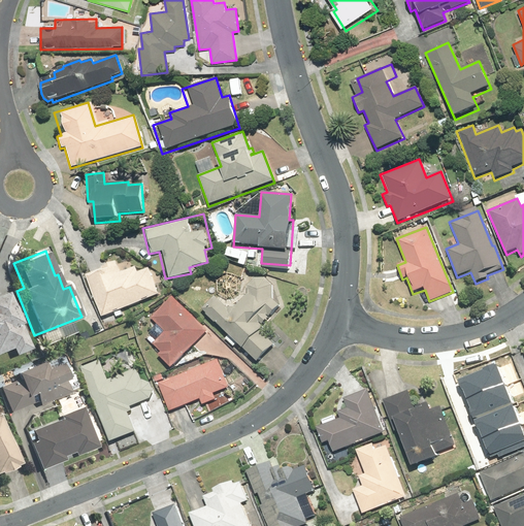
[(82,275),(99,317),(156,294),(150,280),(144,282),(137,263),(118,271),(113,260),(99,265),(100,268),(82,275)]
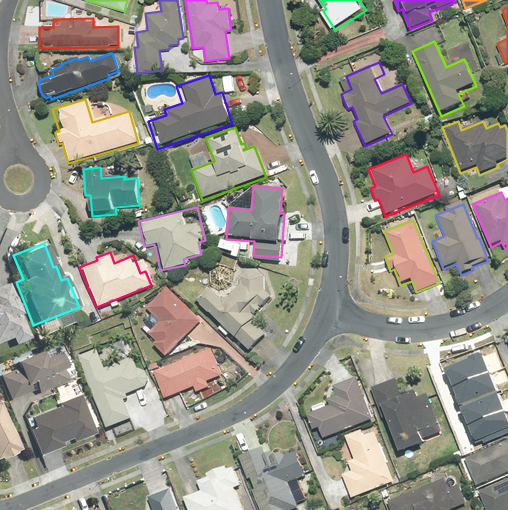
[(208,283),(193,299),(249,349),(273,323),(257,309),(272,293),(269,275),(264,267),(255,265),(245,266),(240,273),(239,281),(228,295),(219,292),(208,283)]
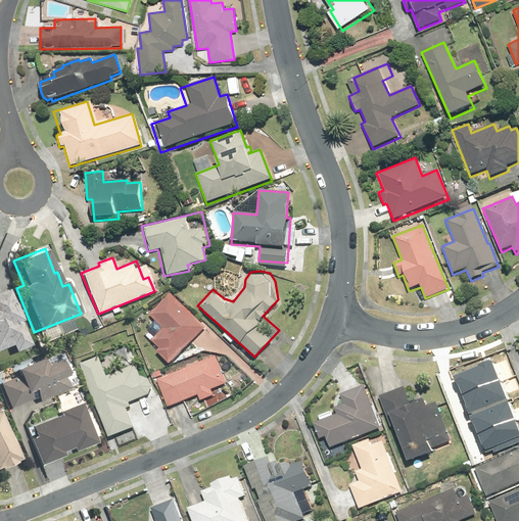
[(0,346),(5,345),(7,351),(29,344),(9,289),(0,292),(0,346)]
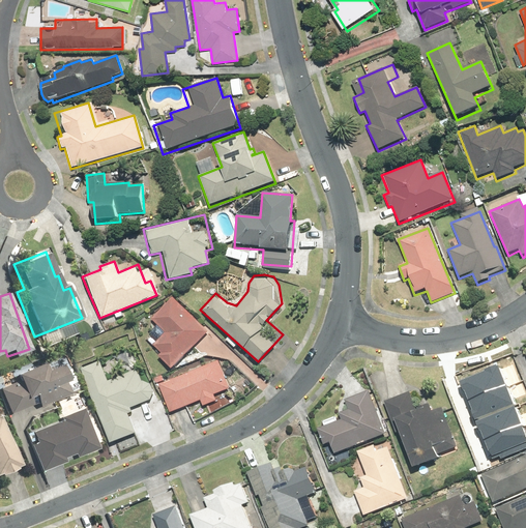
[(207,330),(168,295),(147,318),(161,329),(148,343),(158,351),(154,356),(171,371),(207,330)]
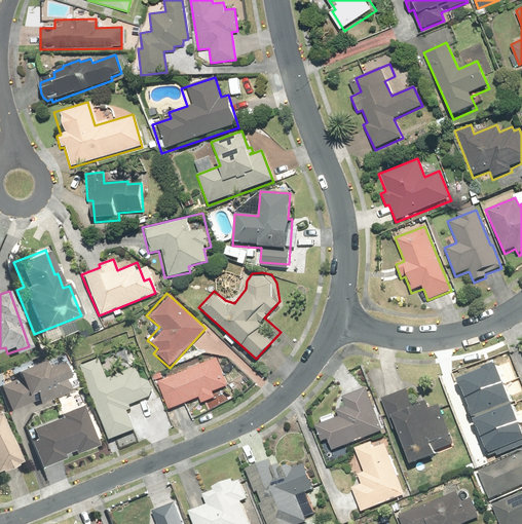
[(103,354),(76,365),(106,442),(133,433),(125,413),(129,411),(126,405),(153,395),(141,362),(110,373),(103,354)]
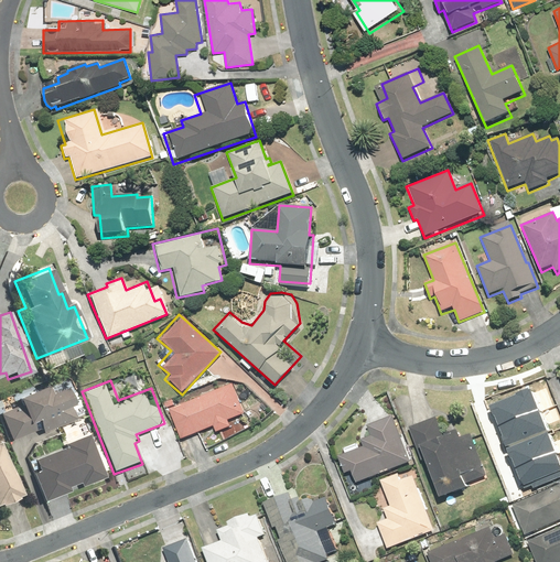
[(230,384),(165,408),(178,438),(211,425),(213,433),(227,428),(225,420),(243,413),(230,384)]
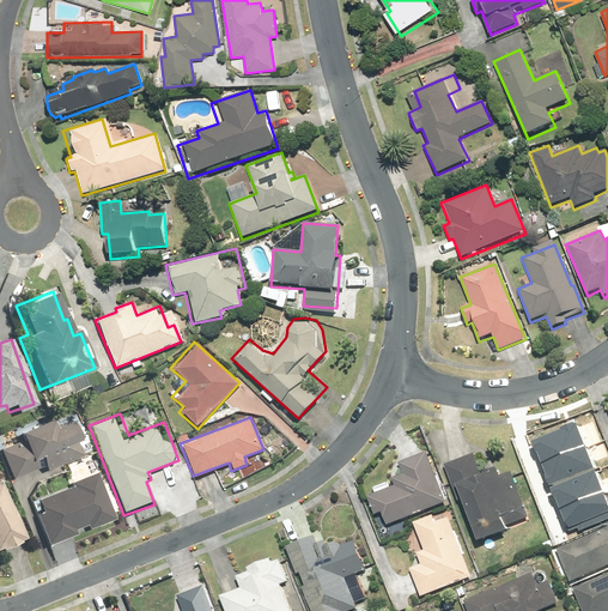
[(14,442),(0,447),(0,466),(4,477),(32,467),(34,472),(65,461),(64,458),(78,453),(68,424),(48,431),(44,419),(11,430),(14,442)]
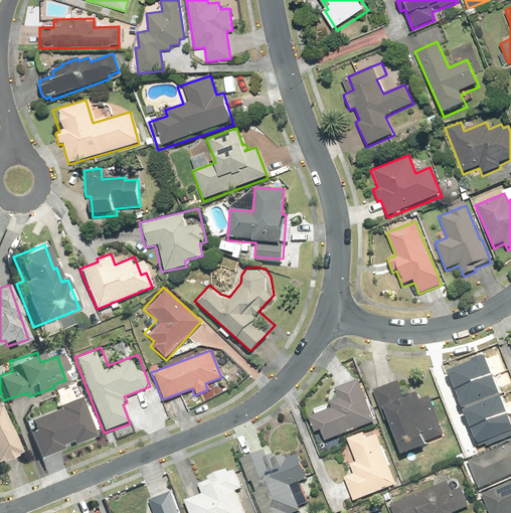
[(480,354),(443,369),(446,377),(448,377),(451,386),(488,372),(480,354)]
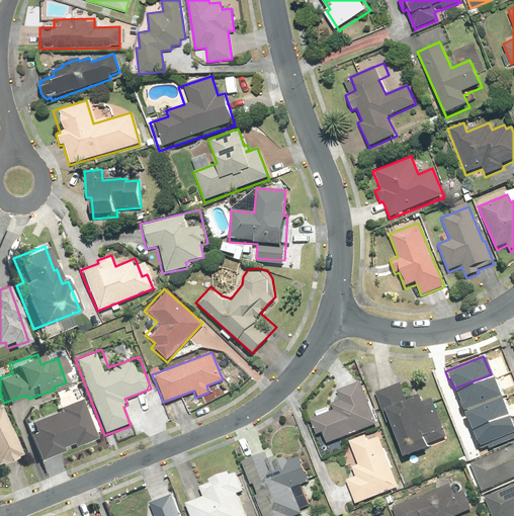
[(456,399),(459,408),(498,393),(491,374),(453,389),(457,398),(456,399)]
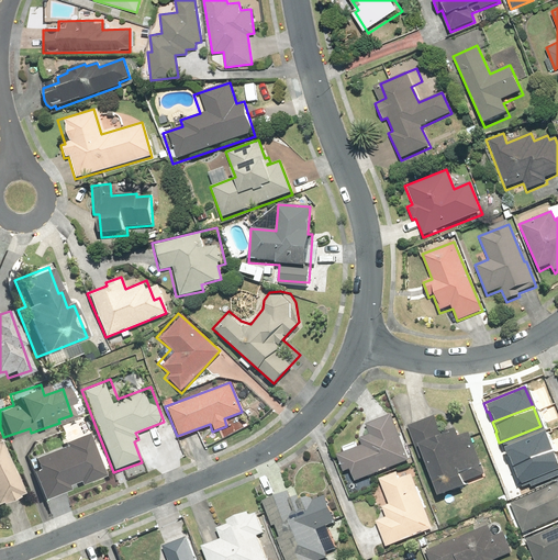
[(346,463),(350,476),(405,455),(389,410),(361,420),(365,428),(355,433),(358,440),(334,449),(339,466),(346,463)]
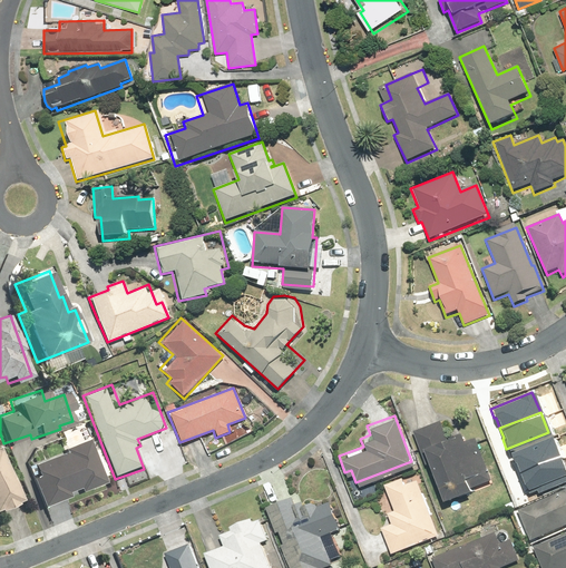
[(428,459),(443,498),(472,487),(470,481),(489,475),(472,433),(464,437),(460,428),(445,434),(438,417),(410,427),(423,460),(428,459)]
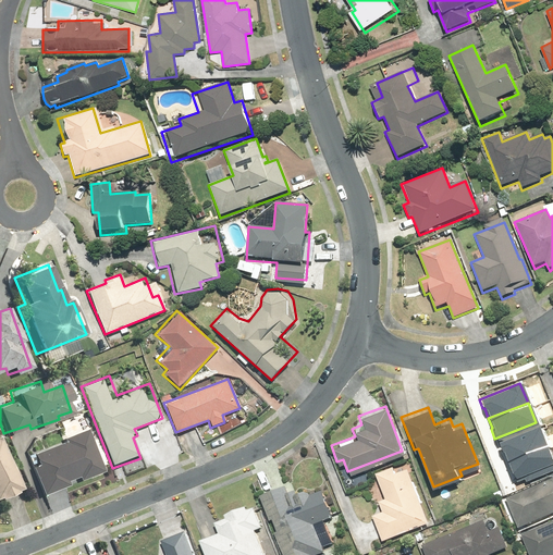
[(544,447),(537,427),(528,430),(527,428),(493,441),(496,447),(499,446),(505,463),(544,447)]
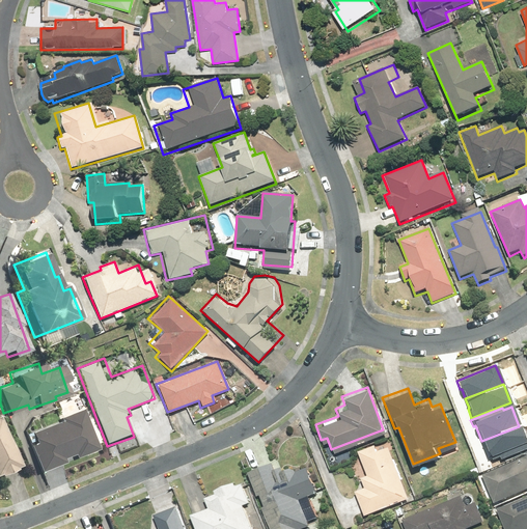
[(79,411),(26,432),(30,442),(23,445),(34,474),(57,466),(55,458),(67,454),(70,457),(93,448),(79,411)]
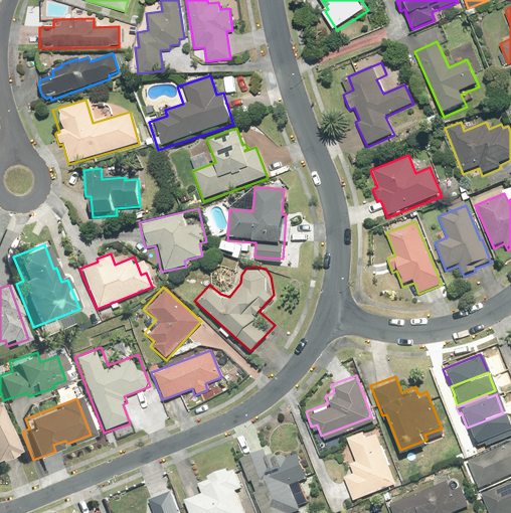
[(0,458),(14,454),(0,412),(0,458)]
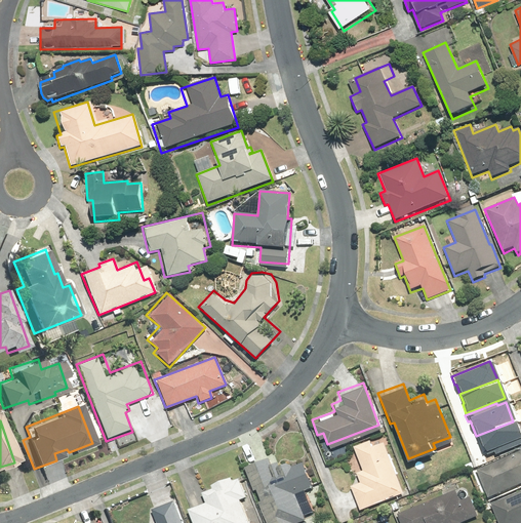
[(476,436),(484,455),(491,452),(492,454),(520,443),(520,436),(519,437),(513,421),(476,436)]
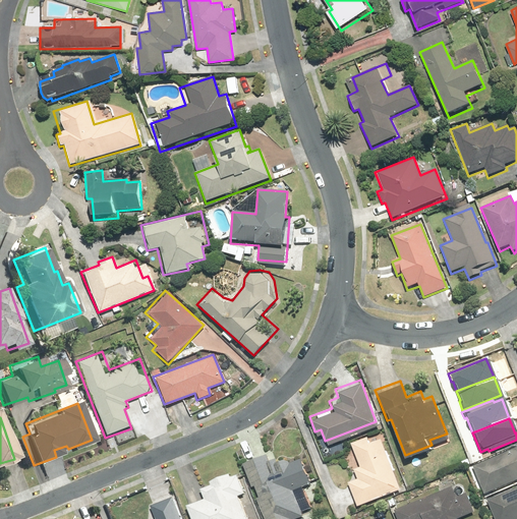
[(377,431),(348,443),(357,466),(350,469),(354,478),(344,481),(354,507),(399,489),(377,431)]
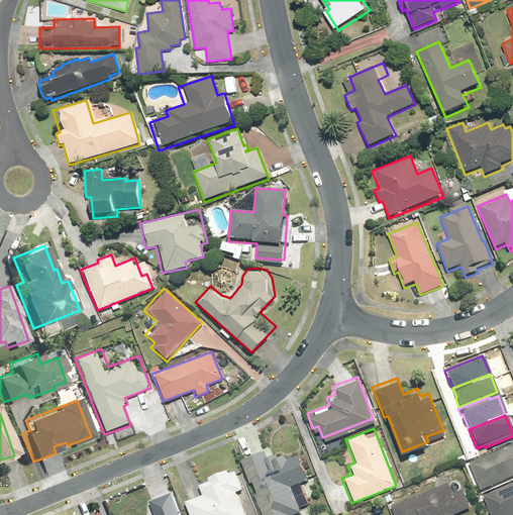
[(512,444),(511,439),(467,459),(480,487),(512,471),(512,444)]
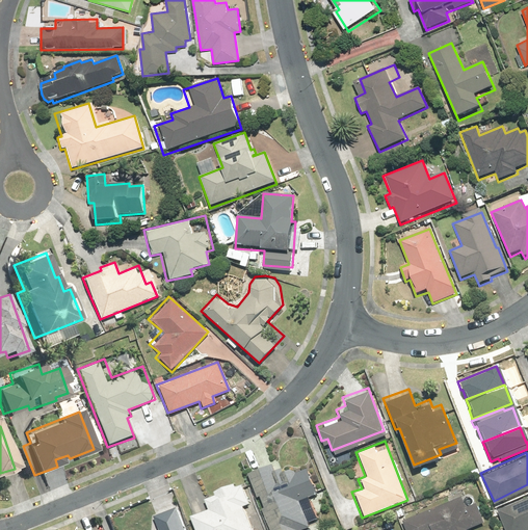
[(269,459),(245,469),(269,529),(296,529),(296,527),(307,523),(296,496),(315,488),(305,464),(293,468),(286,465),(280,467),(278,462),(272,466),(269,459)]
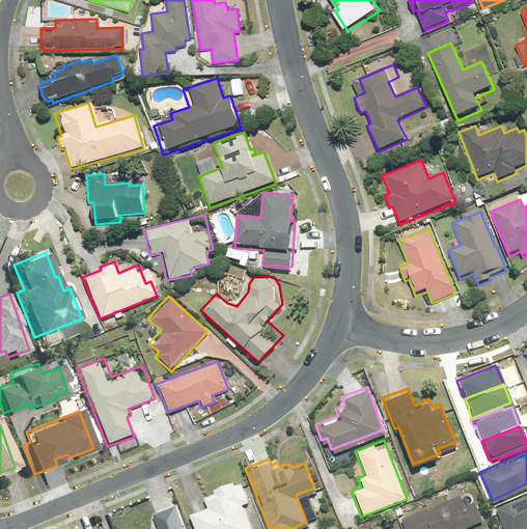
[(204,503),(188,509),(195,528),(251,528),(240,501),(246,498),(239,479),(232,481),(230,478),(220,480),(211,486),(212,490),(201,494),(204,503)]
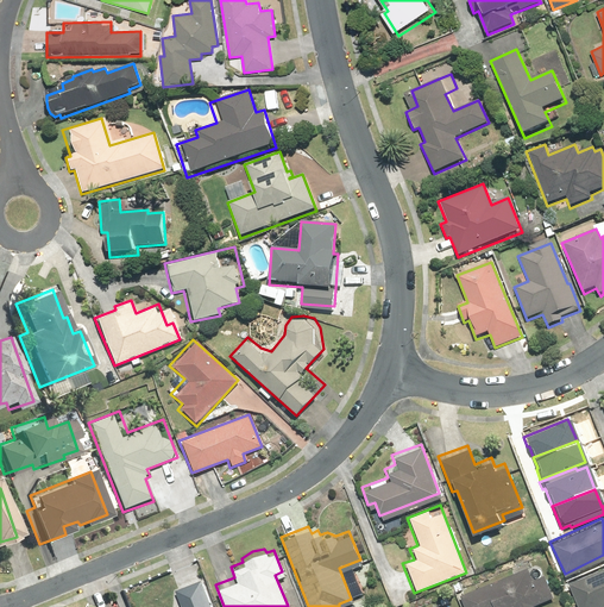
[(524,564),(457,592),(463,606),(527,606),(533,605),(532,601),(551,594),(542,571),(529,576),(524,564)]
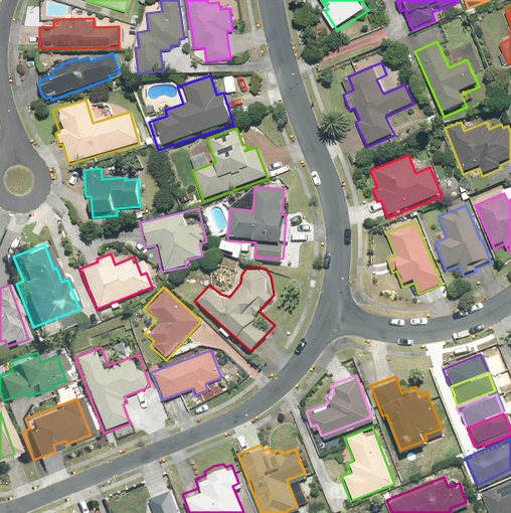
[(510,477),(479,491),(488,512),(500,512),(510,508),(510,477)]
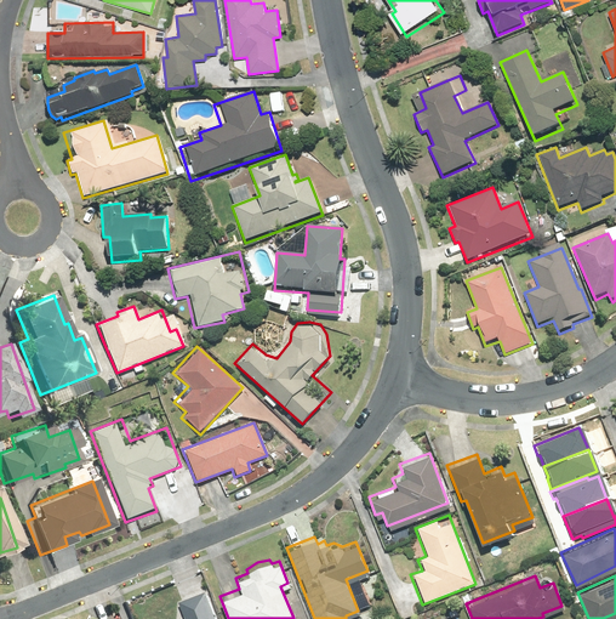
[(183,617),(174,618),(204,618),(205,618),(212,617),(203,588),(176,597),(183,617)]
